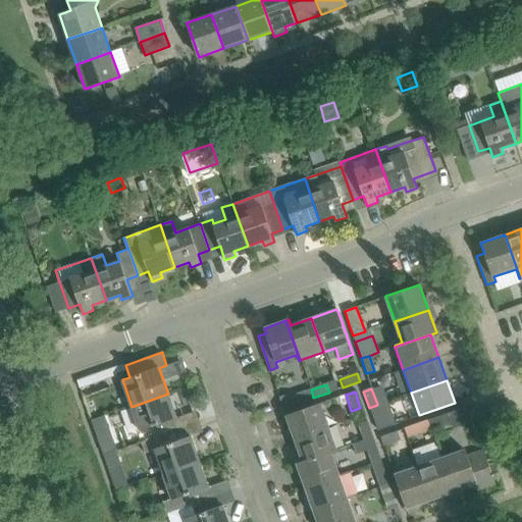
[(286,398),(290,406),(305,401),(302,393),(286,398)]
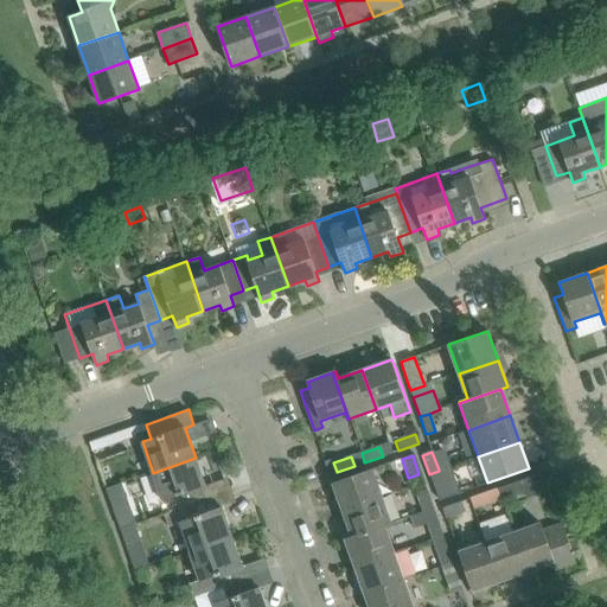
[(164,516),(205,500),(200,487),(205,485),(196,458),(153,473),(163,500),(181,493),(186,506),(164,515),(164,516)]
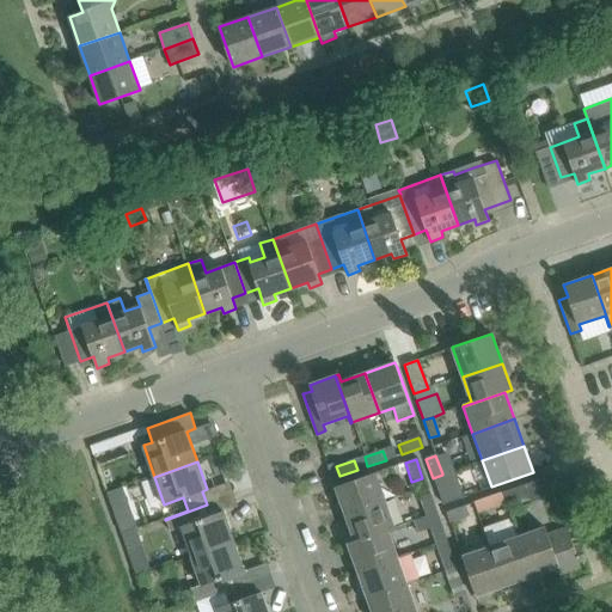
[(346,516),(385,502),(375,472),(336,487),(346,516)]
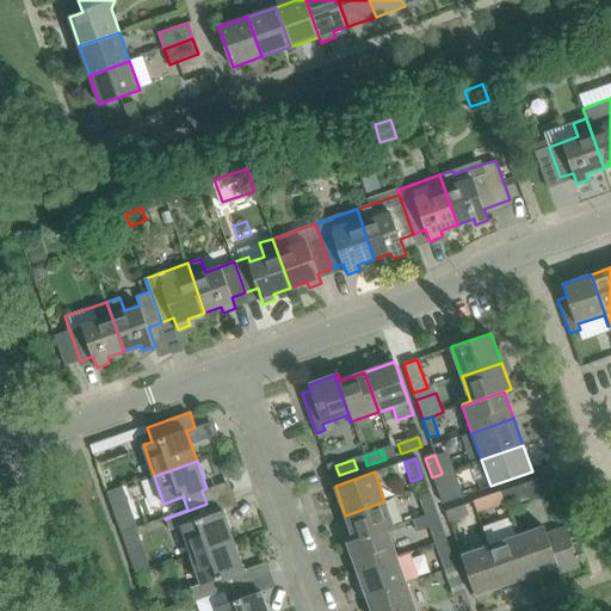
[(451,501),(445,482),(442,474),(432,477),(436,486),(442,505),(451,501)]
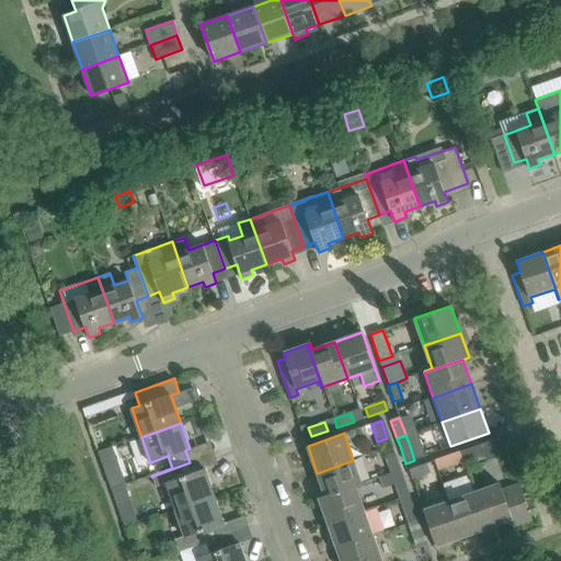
[(484,444),(467,450),(470,459),(488,453),(484,444)]
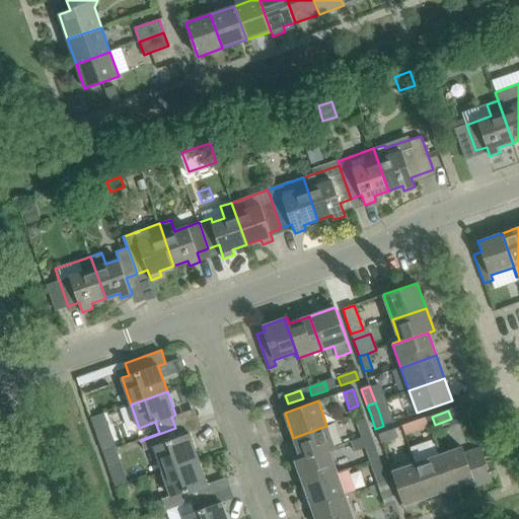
[(104,413),(90,418),(102,451),(117,446),(104,413)]
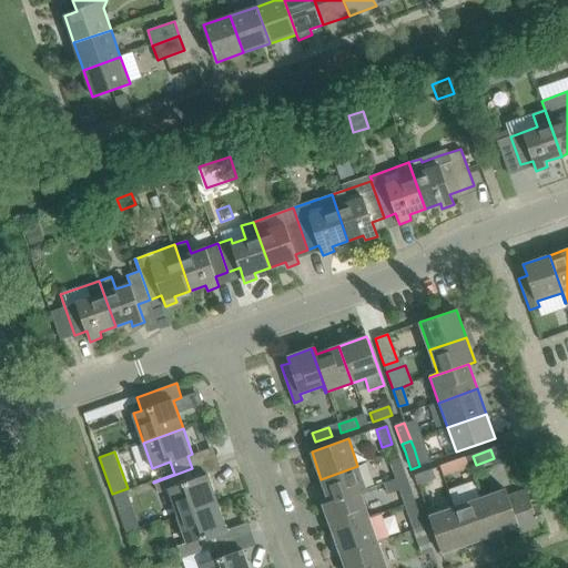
[(467,467),(465,458),(446,465),(449,474),(467,467)]
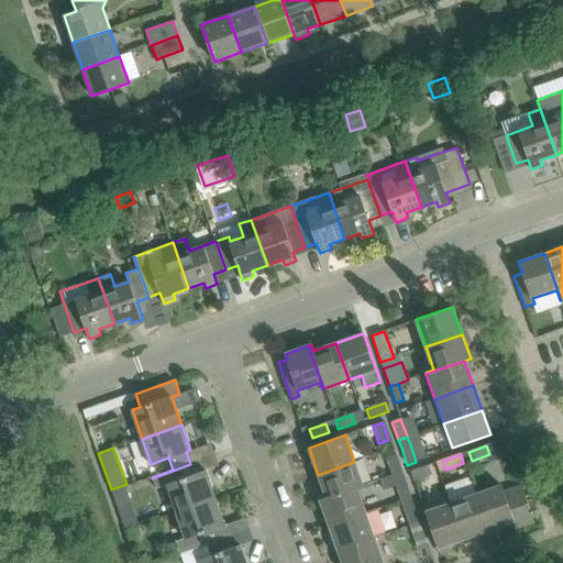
[(392,476),(403,473),(396,456),(386,460),(392,476)]
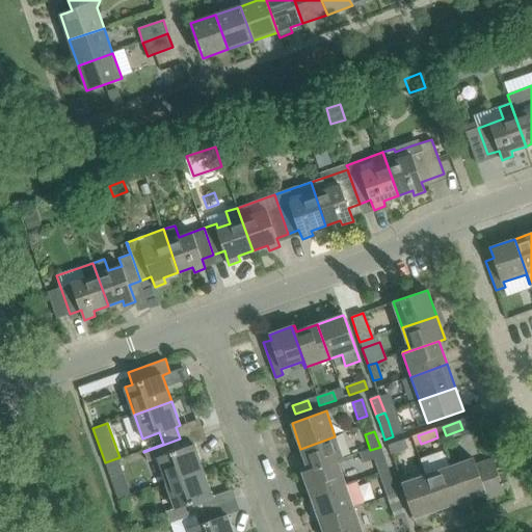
[(303,474),(338,461),(337,460),(343,458),(335,436),(300,449),(308,470),(302,472),(303,474)]
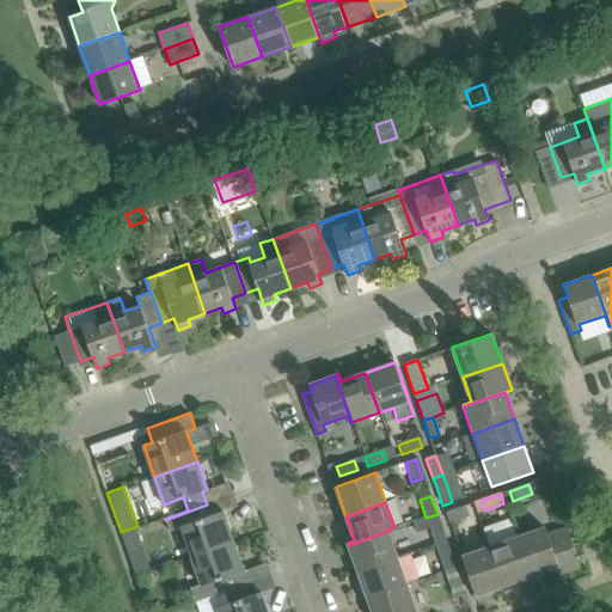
[(191,558),(236,543),(224,512),(215,514),(214,510),(209,512),(207,505),(165,520),(170,531),(181,527),(191,558)]
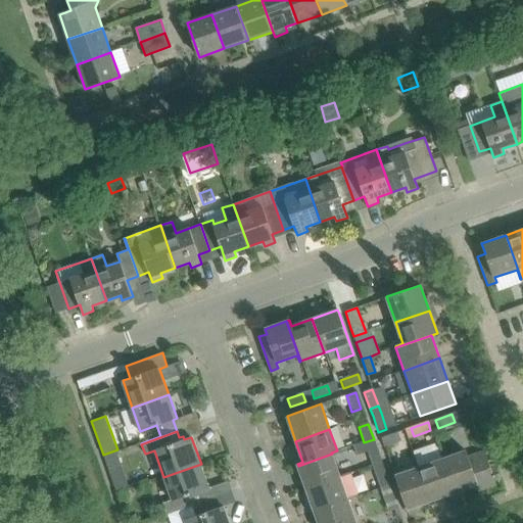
[(383,446),(384,446),(399,441),(397,433),(380,439),(383,446)]
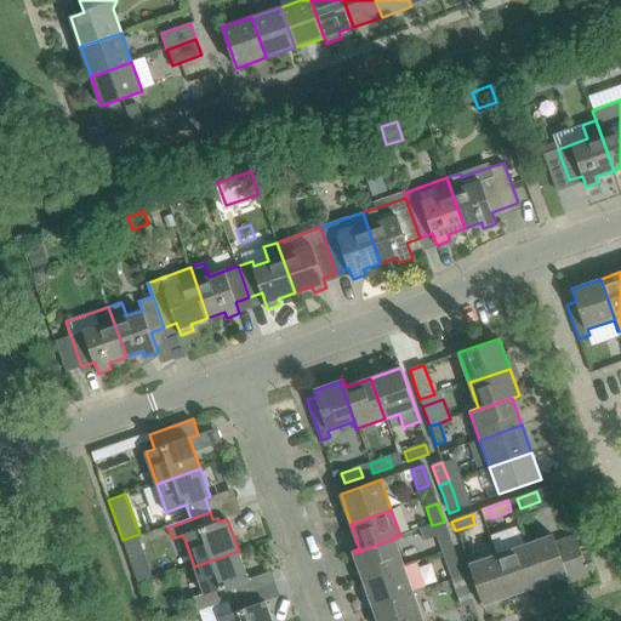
[(439,545),(450,541),(444,522),(432,525),(439,545)]
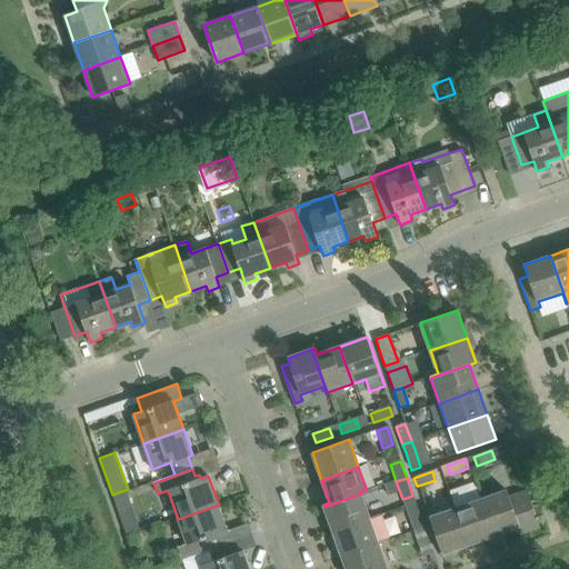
[(477,492),(493,537),(519,528),(520,533),(540,527),(527,490),(509,497),(507,490),(480,499),(478,491),(477,492)]
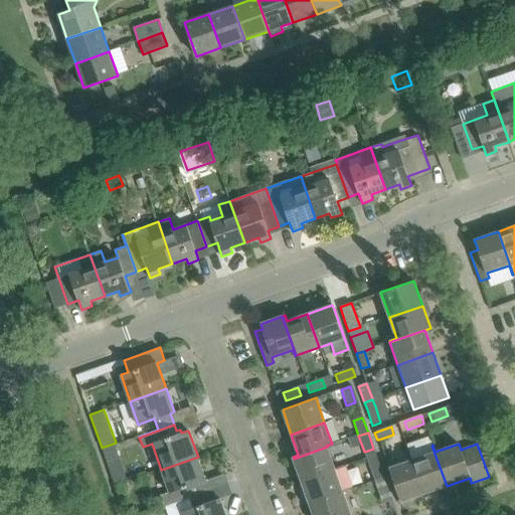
[(423,494),(447,486),(432,446),(410,453),(412,460),(411,461),(423,494)]
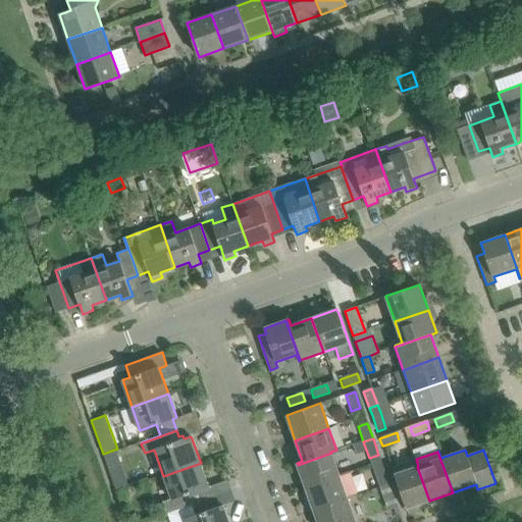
[(349,472),(338,475),(331,453),(298,465),(306,488),(350,472),(349,472)]
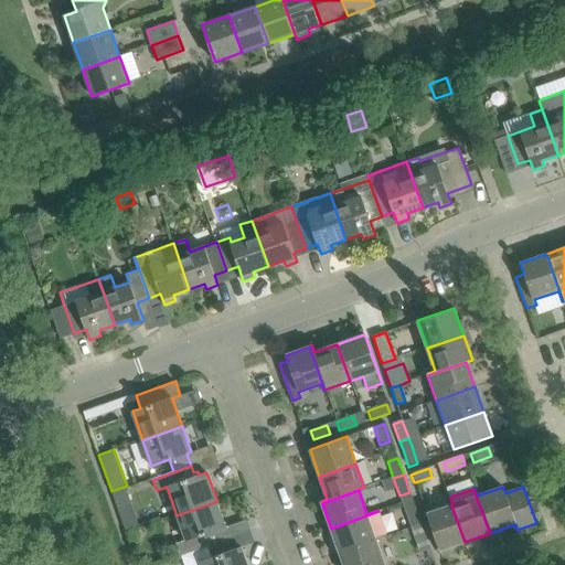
[(209,546),(225,540),(221,529),(226,528),(217,501),(177,515),(187,541),(176,545),(180,555),(208,545),(209,546)]
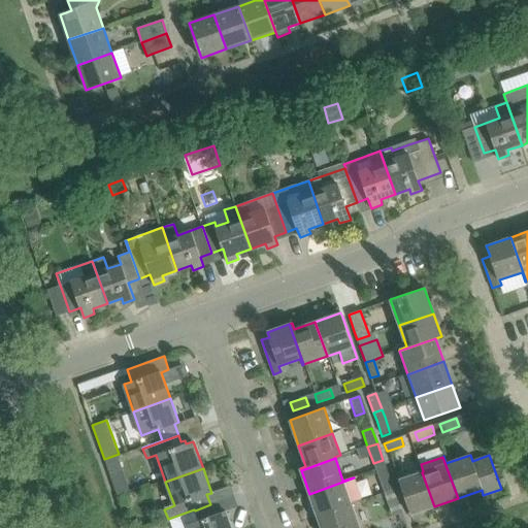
[(410,515),(434,506),(422,472),(399,480),(410,515)]
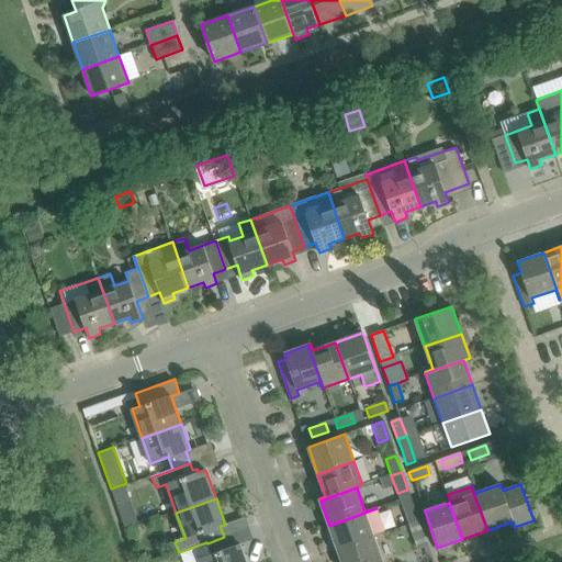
[(408,525),(419,521),(413,504),(403,508),(408,525)]
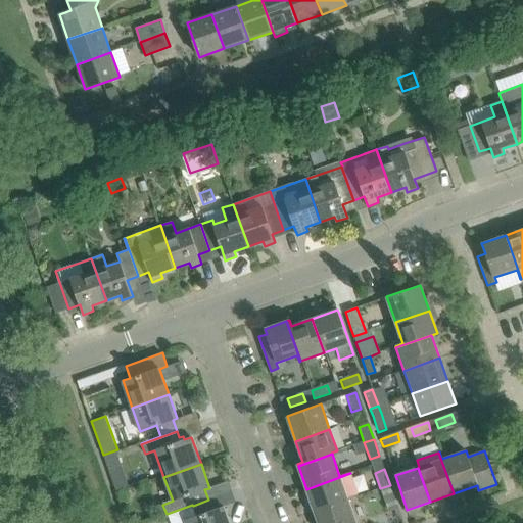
[(348,500),(358,495),(350,473),(306,489),(315,512),(348,500)]
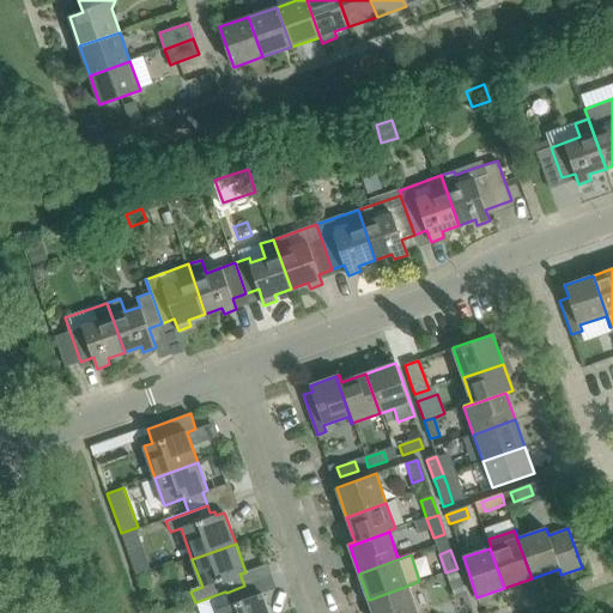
[(455,600),(467,595),(460,578),(449,582),(455,600)]
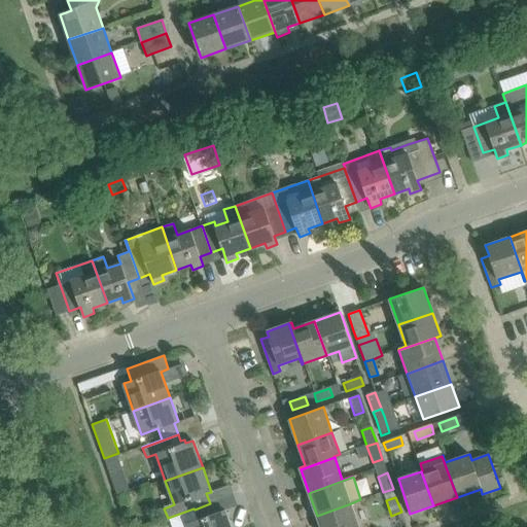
[(189,526),(231,526),(225,510),(214,514),(210,503),(195,510),(198,520),(188,523),(189,526)]
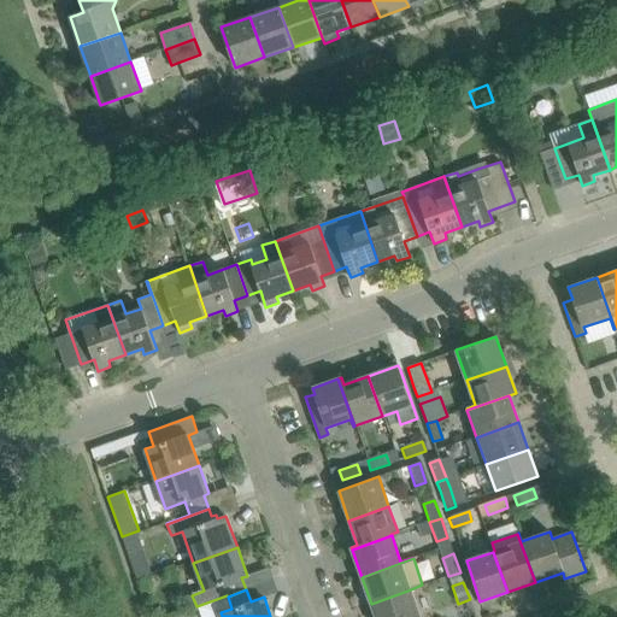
[(418,616),(421,616),(412,594),(411,589),(371,604),(375,616),(418,616)]
